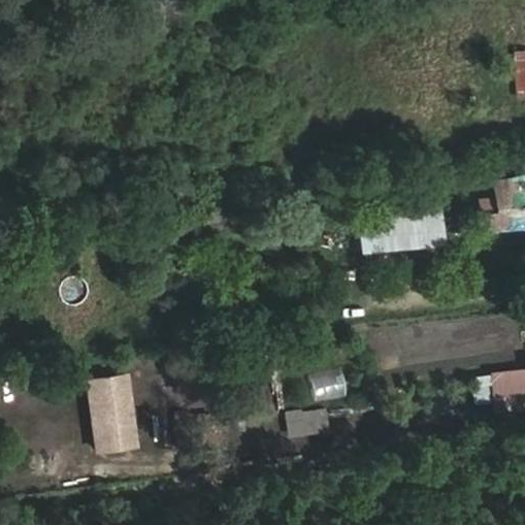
[(524,46),(514,47),(514,99),(524,99),(524,46)]
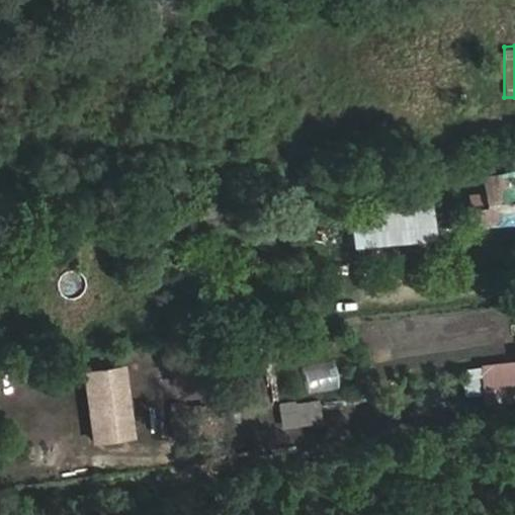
[(514,180),(491,183),(494,212),(473,213),(475,231),(514,226),(514,180)]
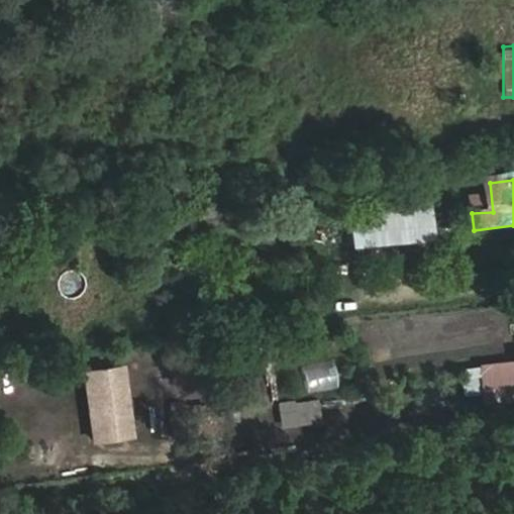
[(353,250),(437,241),(432,198),(348,207),(353,250)]
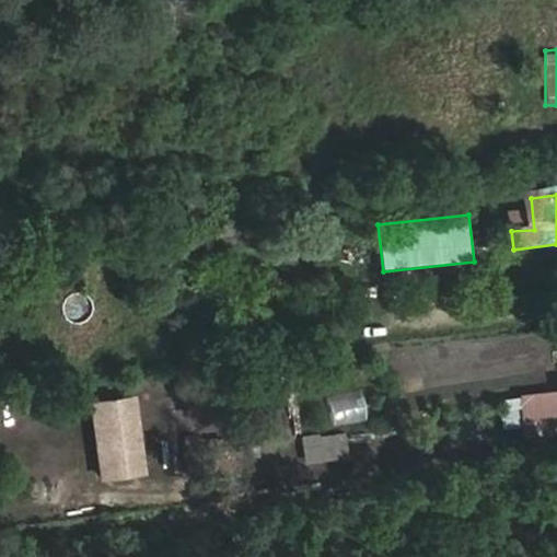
[(526,442),(556,439),(556,393),(503,397),(506,431),(525,430),(526,442)]
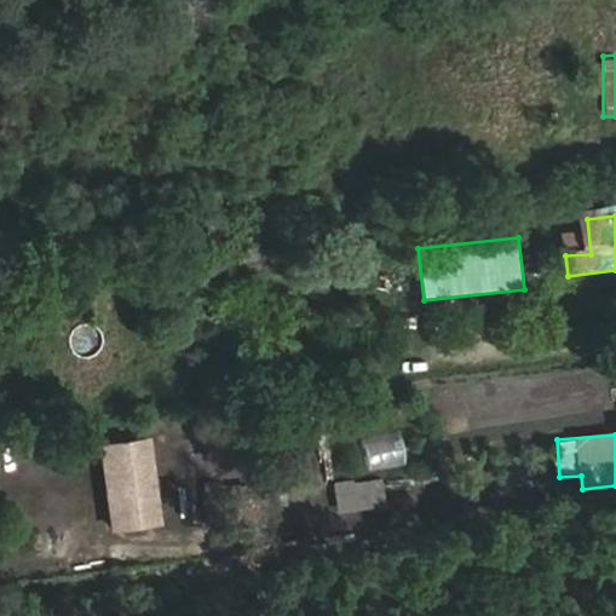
[(153,436),(99,444),(113,534),(166,525),(153,436)]
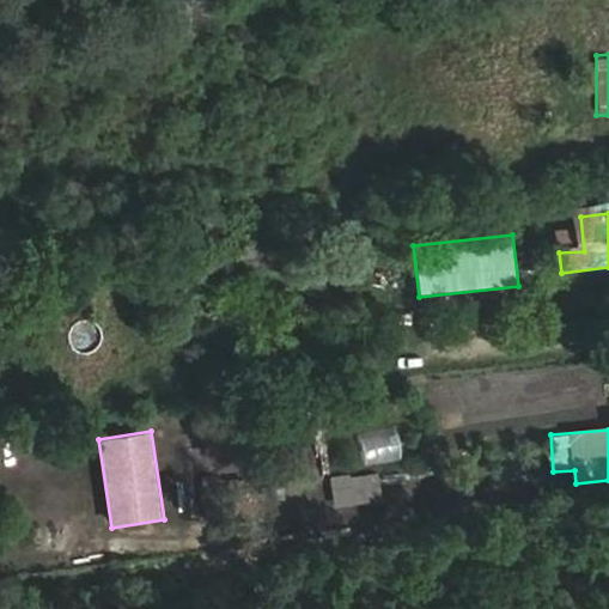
[(364,437),(366,468),(403,466),(401,434),(364,437)]
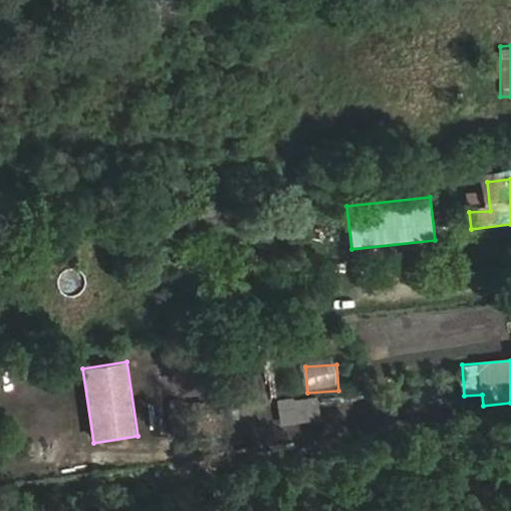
[(278,404),(282,429),(322,424),(319,398),(278,404)]
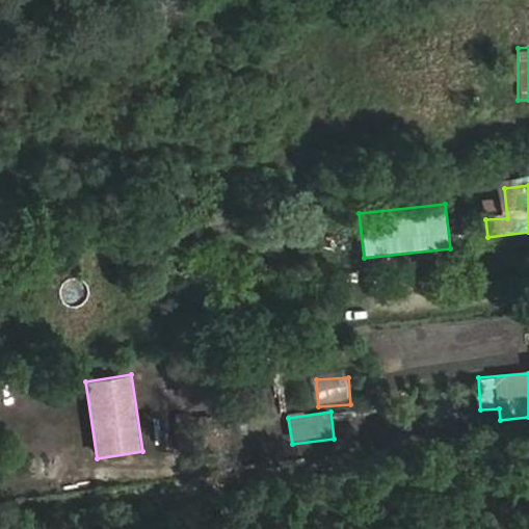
[(451,445),(470,440),(463,415),(444,421),(451,445)]
